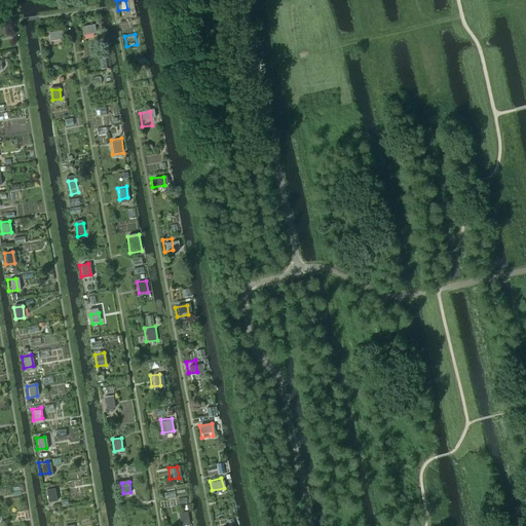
[(53,486),(44,487),(46,498),(55,497),(53,486)]
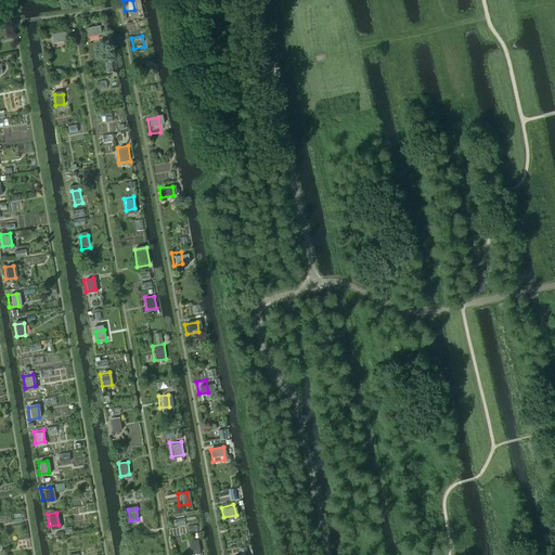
[(199,541),(188,543),(190,554),(201,552),(199,541)]
